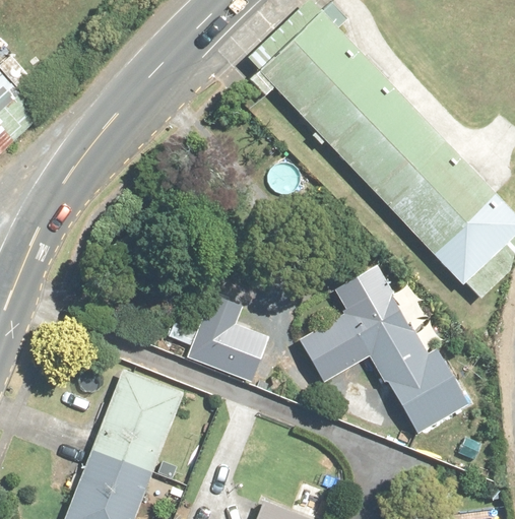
[(331,2),(259,71),(250,79),(267,95),(275,87),(464,285),(514,238),(514,212),(339,28),(347,20),(331,2)]
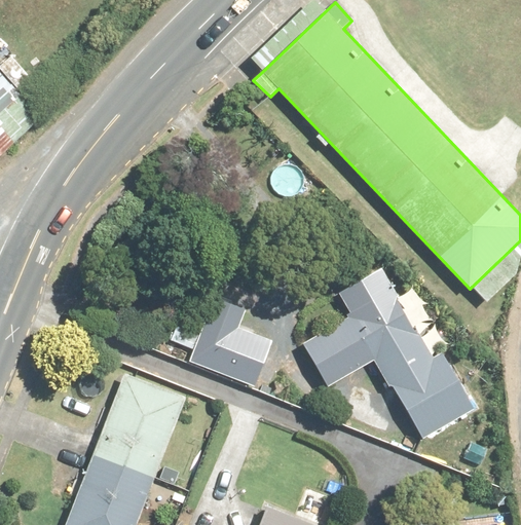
[(0,155),(42,119),(30,105),(44,92),(12,58),(0,68),(0,69),(1,70),(0,71),(0,155)]
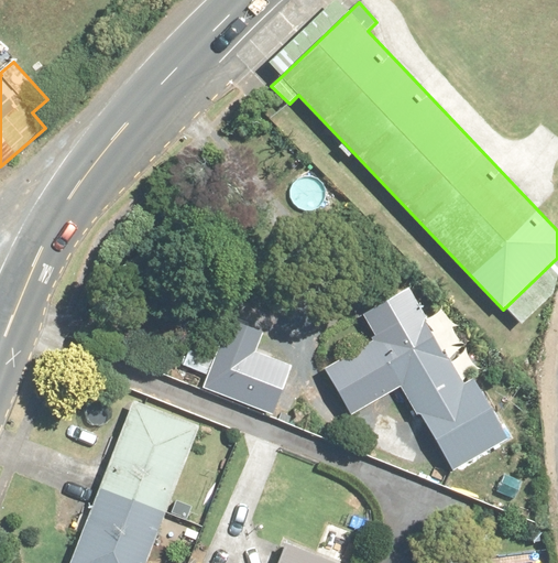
[(350,415),(353,413),(447,359),(433,335),(449,325),(440,311),(427,318),(409,289),(379,306),(363,315),(365,318),(375,336),(372,338),(373,342),(327,368),(324,369),(350,415)]
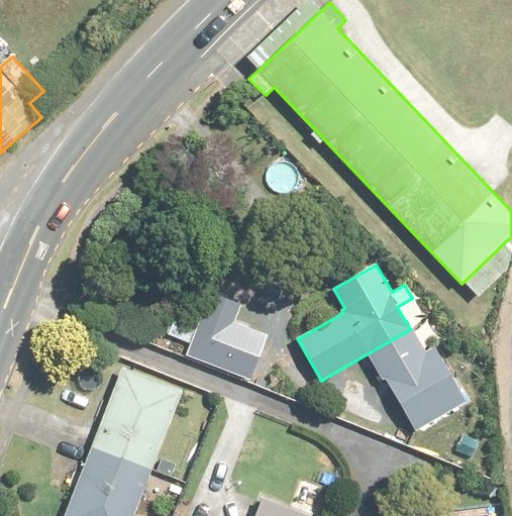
[(249,381),(251,375),(267,341),(232,327),(240,307),(213,296),(195,338),(198,339),(190,357),(237,378),(238,377),(249,381)]
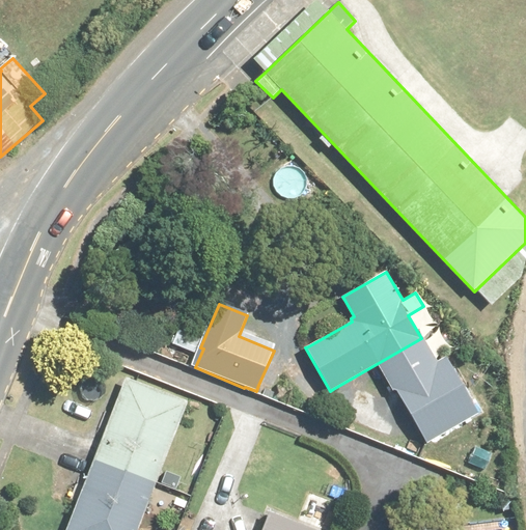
[(137,529),(148,504),(163,466),(188,401),(125,378),(103,433),(74,509),(64,529),(137,529)]
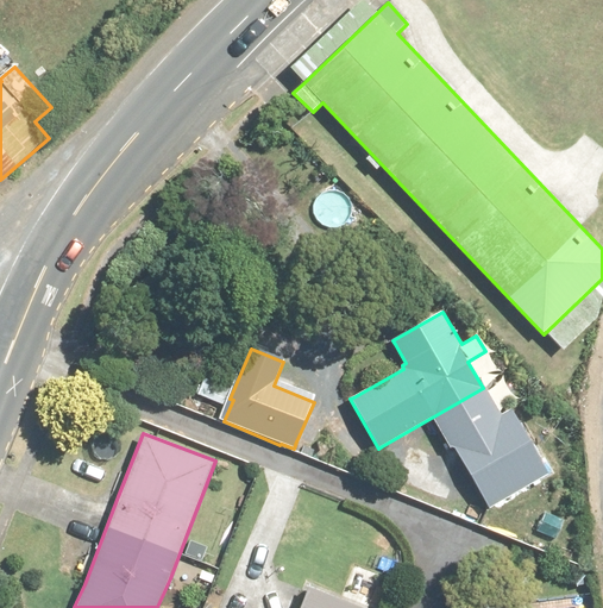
[(346,607),(308,593),(301,607),(346,607)]
